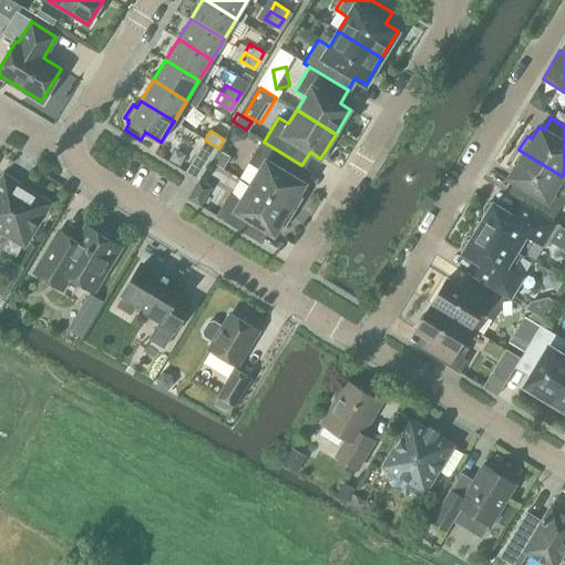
[(199,178),(218,149),(205,140),(185,172),(196,178),(198,181),(199,178)]
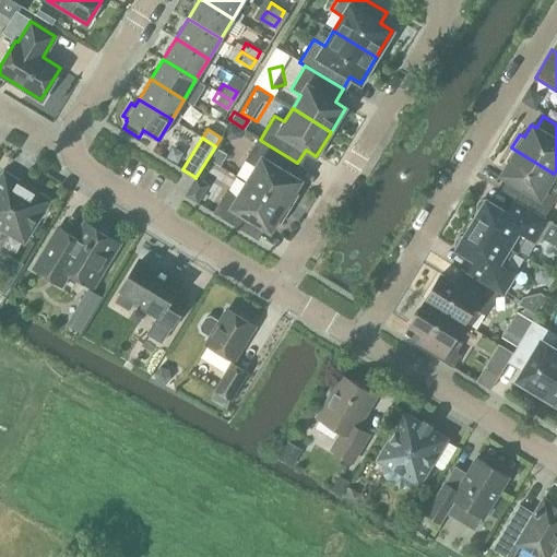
[(297,163),(260,140),(258,139),(245,161),(256,167),(247,182),(285,206),(300,181),(291,175),(297,163)]
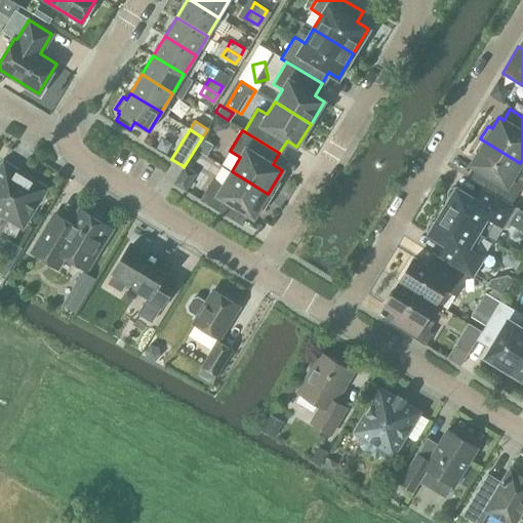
[(512,177),(520,163),(480,138),(472,152),(476,154),(470,165),(474,167),(467,178),(483,189),(517,209),(518,208),(510,204),(522,185),(512,177)]
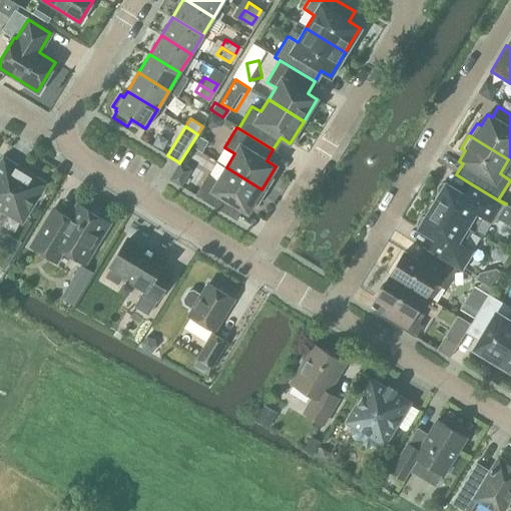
[(0,208),(21,221),(44,184),(3,159),(0,164),(0,208)]
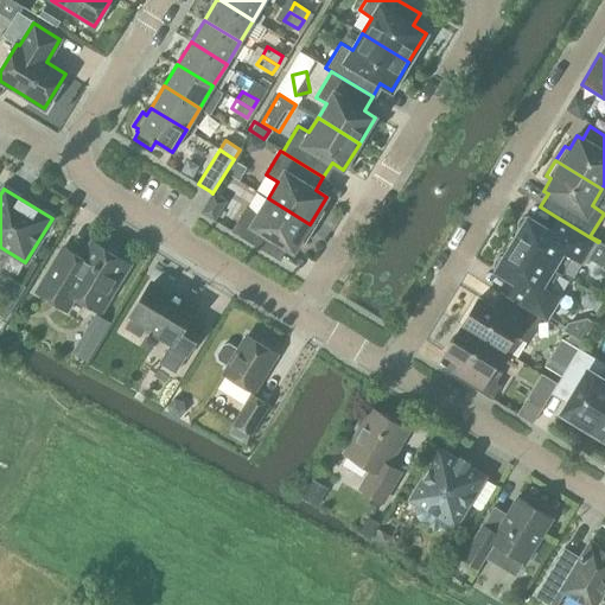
[(210,191),(198,210),(201,211),(214,220),(225,198),(214,191),(212,193),(210,191)]
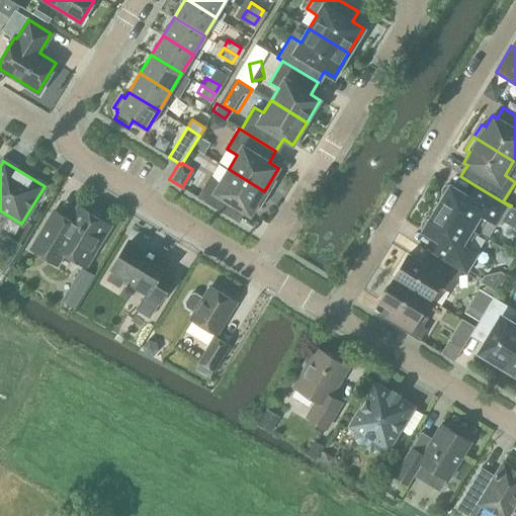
[(250,215),(264,191),(229,169),(220,184),(209,177),(197,197),(235,221),(242,209),(250,215)]
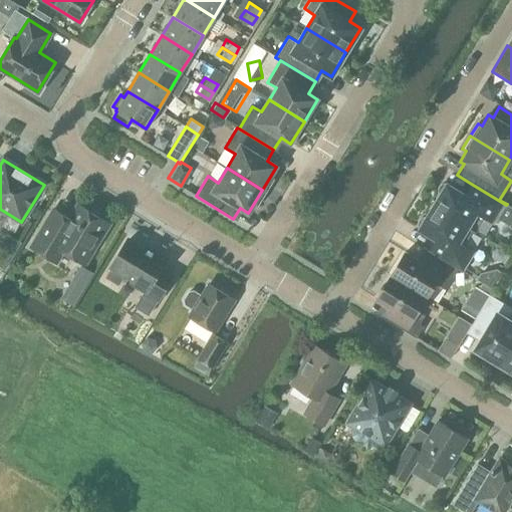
[(506,205),(473,185),(471,184),(471,185),(476,188),(469,199),(446,184),(443,184),(440,186),(438,188),(438,190),(438,193),(439,196),(432,207),(472,231),(474,228),(478,230),(485,218),(489,221),(497,219),(506,205)]
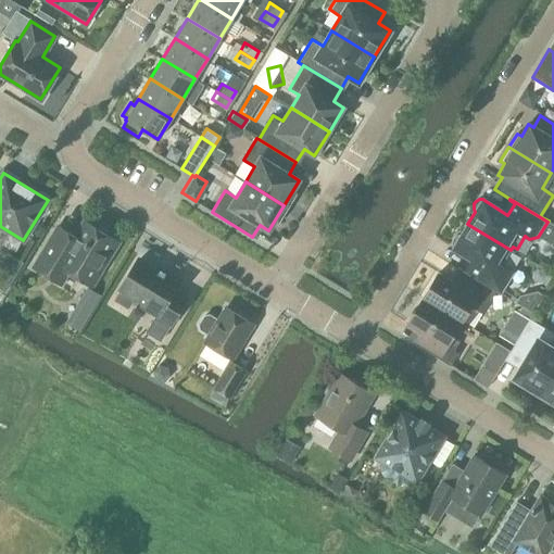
[(548,222),(538,237),(549,243),(553,234),(553,224),(549,221),(548,222)]
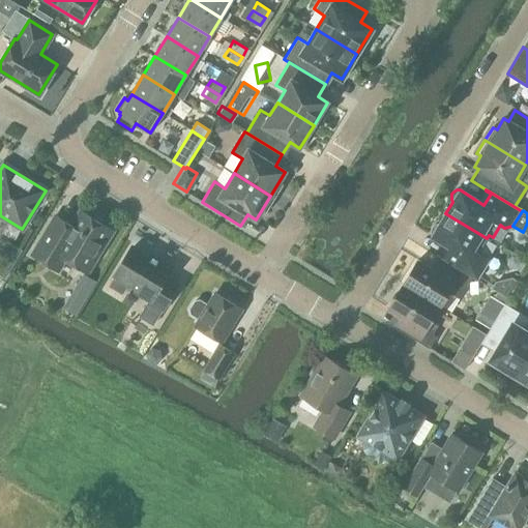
[(112,230),(81,211),(71,227),(55,215),(31,255),(58,271),(65,260),(86,272),(112,230)]
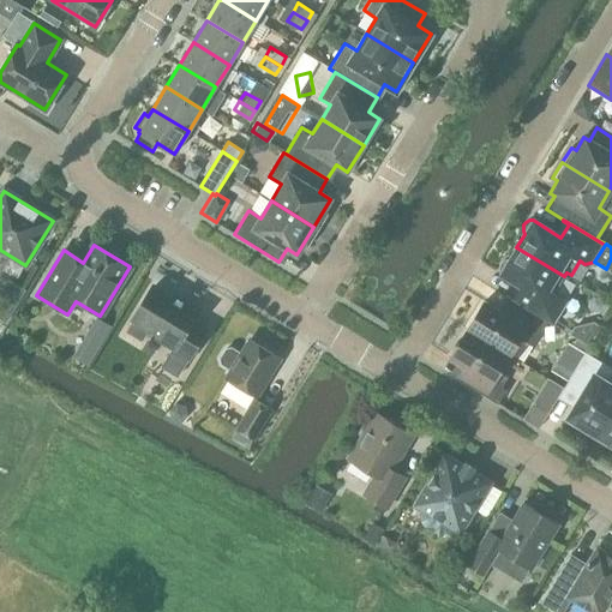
[(557,288),(564,276),(516,247),(509,261),(505,261),(502,262),(499,264),(498,268),(498,271),(527,291),(519,303),(513,299),(511,300),(547,322),(555,325),(563,310),(563,292),(557,288)]
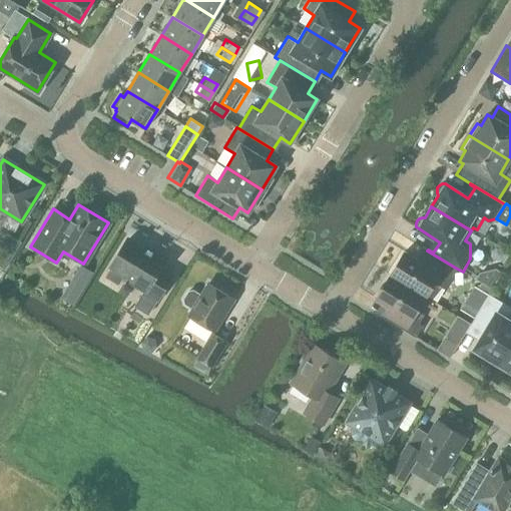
[(151,253),(128,239),(105,277),(117,283),(123,274),(132,280),(130,283),(144,291),(134,307),(147,315),(172,275),(160,268),(165,258),(153,250),(151,253)]
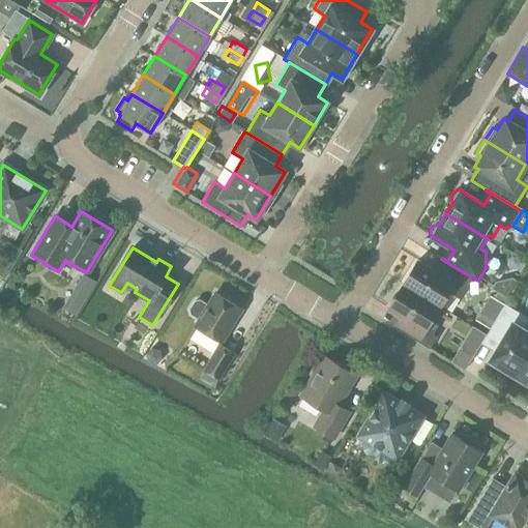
[(472,277),(441,259),(435,255),(428,267),(416,260),(402,284),(440,308),(449,292),(460,298),(472,277)]
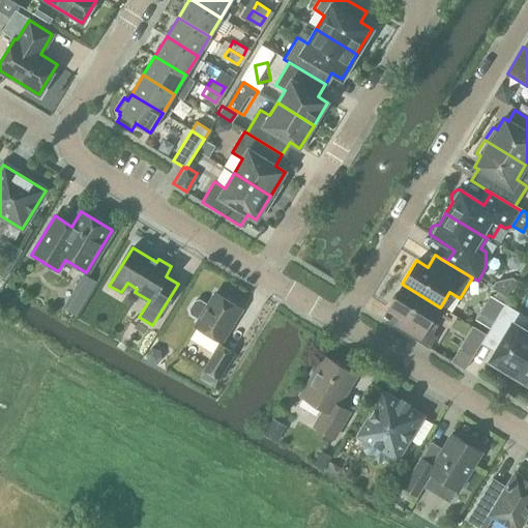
[(426,330),(440,308),(402,284),(387,308),(401,316),(394,327),(430,349),(436,336),(426,330)]
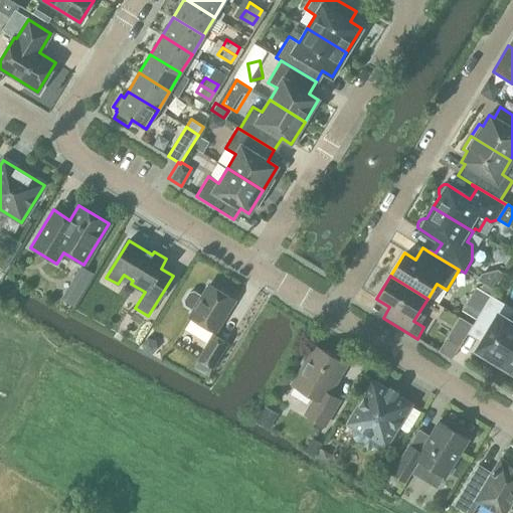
[(482,282),(478,288),(489,294),(492,289),(482,282)]
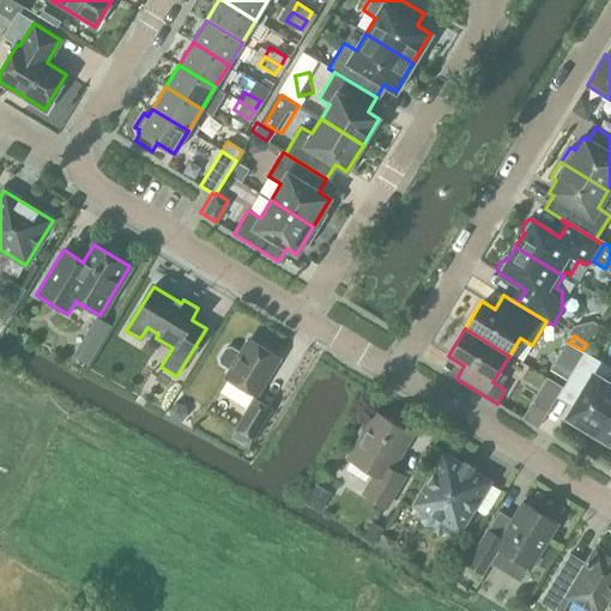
[(256,395),(279,358),(248,339),(225,376),(256,395)]
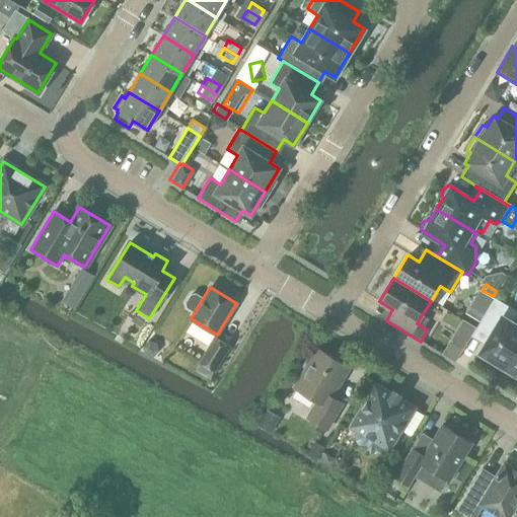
[(504,367),(516,346),(516,325),(512,323),(516,315),(516,311),(495,298),(471,336),(486,344),(479,353),(483,355),(482,358),(495,365),(496,363),(504,367)]
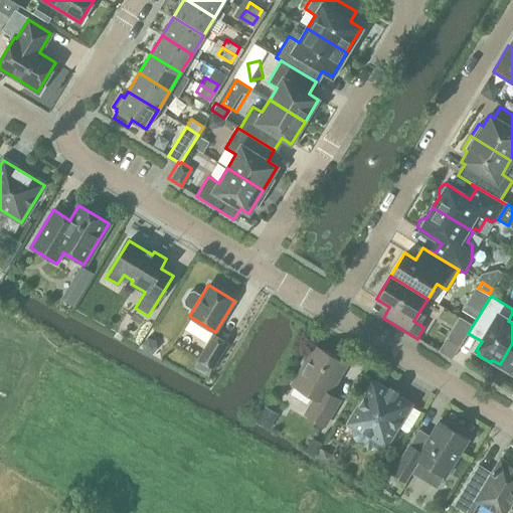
[(211,367),(226,342),(212,333),(196,358),(211,367)]
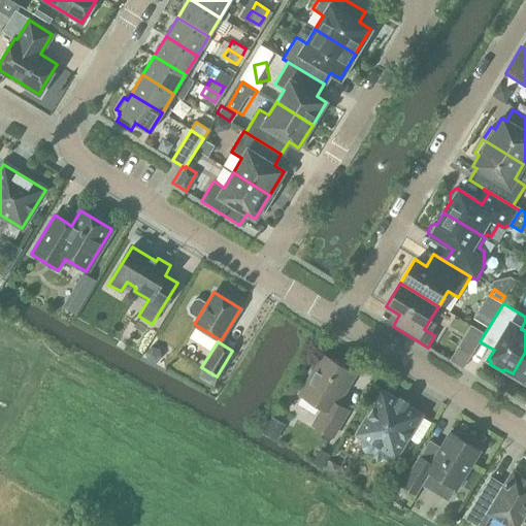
[(457,344),(450,357),(461,364),(468,352),(457,344)]
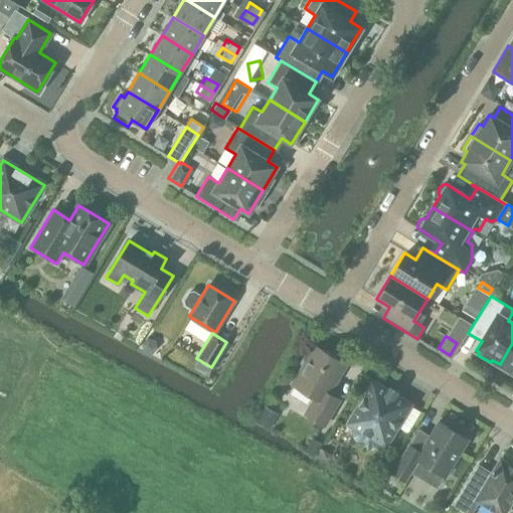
[(512,343),(500,364),(509,370),(507,372),(512,375),(512,343)]
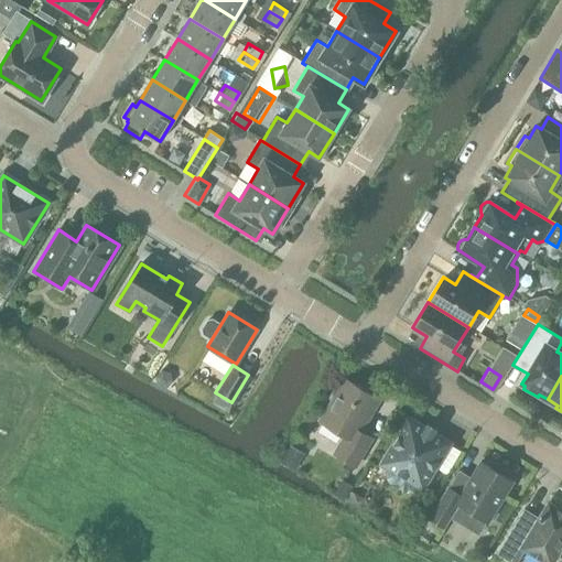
[(355,466),(371,439),(359,432),(379,400),(345,379),(320,421),(345,436),(334,454),(355,466)]
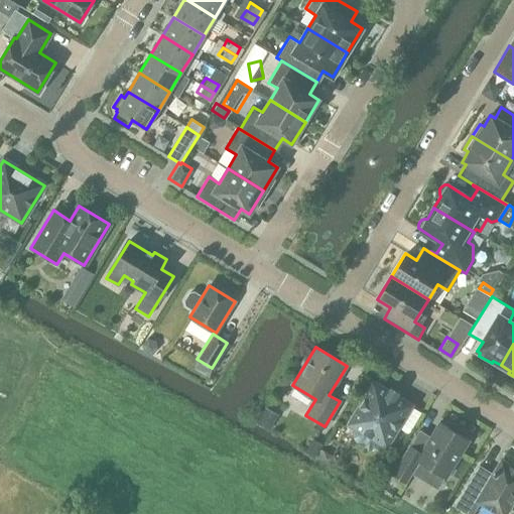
[(406,430),(418,410),(374,383),(349,424),(386,447),(399,425),(406,430)]
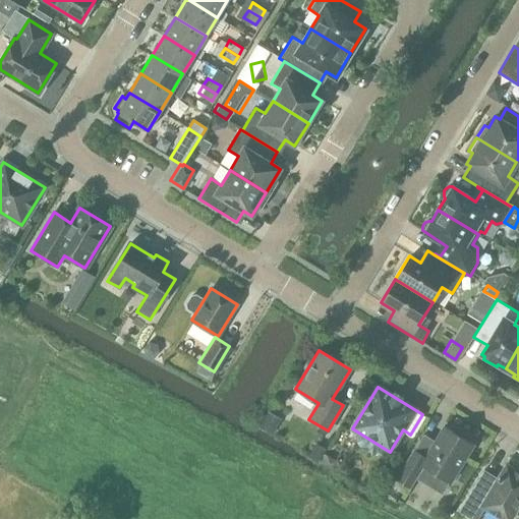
[(272,433),(279,416),(264,410),(256,426),(272,433)]
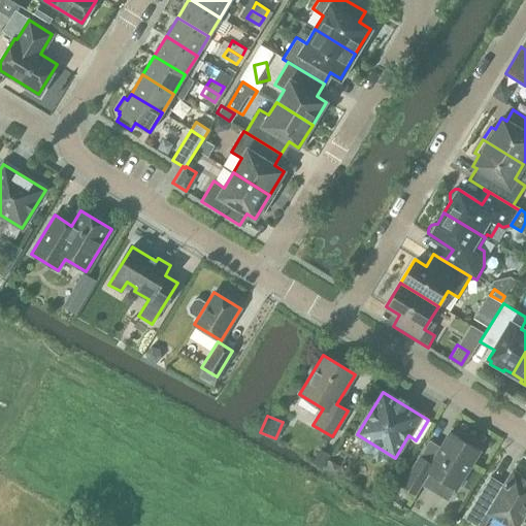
[(480,451),(451,433),(442,447),(430,439),(402,486),(398,484),(390,498),(400,504),(408,490),(415,494),(428,471),(456,489),(480,451)]
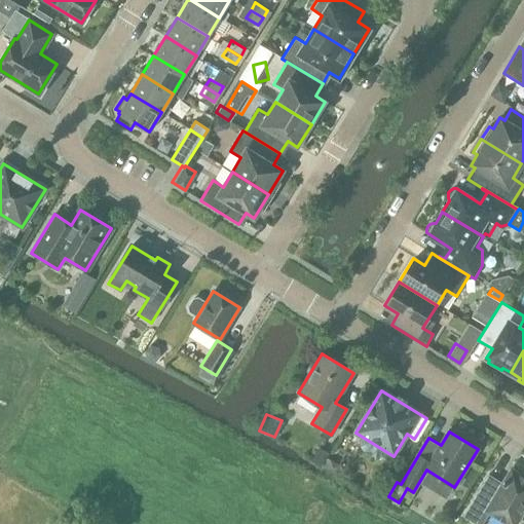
[(516,523),(523,511),(523,477),(511,470),(502,483),(489,474),(462,517),(475,523),(482,523),(489,514),(507,523),(516,523)]
